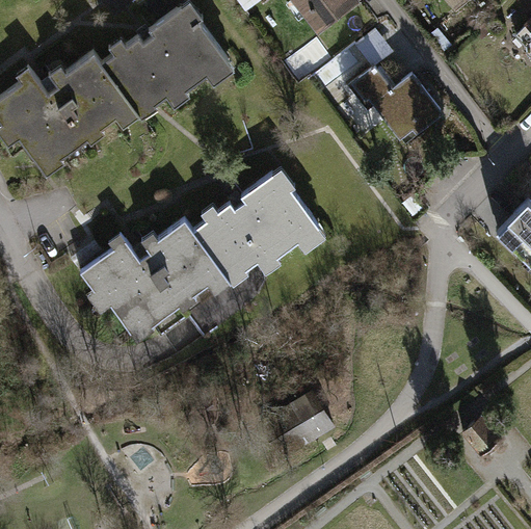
[(114,53),(100,63),(138,116),(140,118),(157,106),(155,104),(165,97),(173,107),(189,96),(185,89),(206,75),(212,84),(233,69),(198,21),(203,19),(189,0),(149,29),(154,35),(142,44),(137,36),(126,45),(121,37),(108,46),(114,53)]
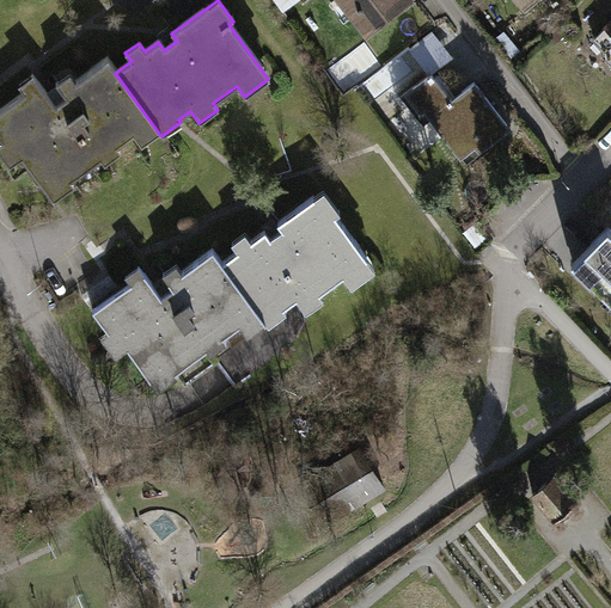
[(413,0),(337,0),(367,36),(413,0)]
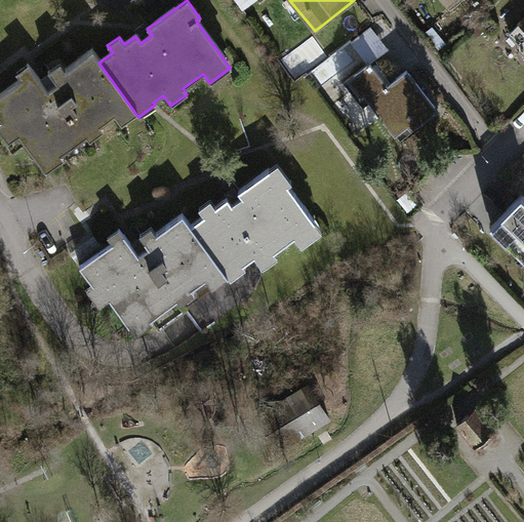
[(439,0),(448,12),(462,0),(439,0)]
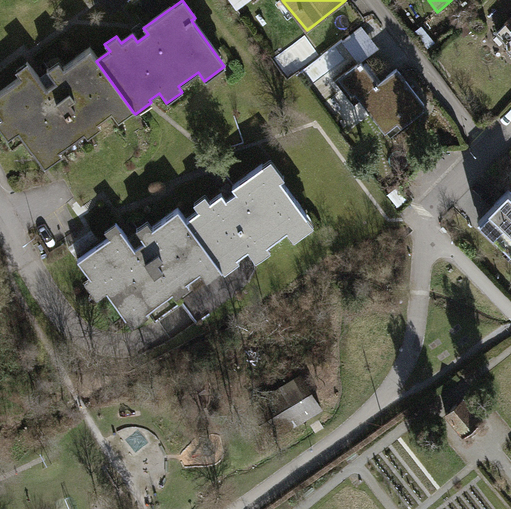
[(362,64),(383,49),(367,27),(347,42),(362,64)]
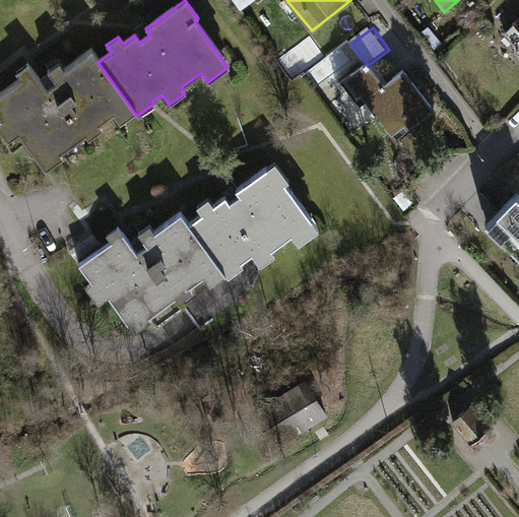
[(135,114),(98,62),(88,51),(64,69),(59,63),(47,71),(56,83),(45,91),(25,65),(15,73),(19,79),(0,92),(0,119),(1,122),(0,122),(0,133),(8,144),(18,136),(44,171),(60,158),(57,153),(83,134),(87,140),(103,129),(99,125),(112,115),(120,125),(135,114)]
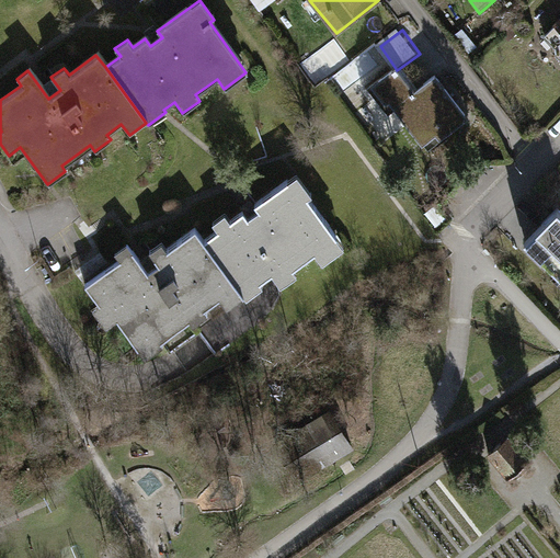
[(397,70),(367,92),(395,128),(404,122),(426,152),(470,121),(436,76),(413,92),(397,70)]
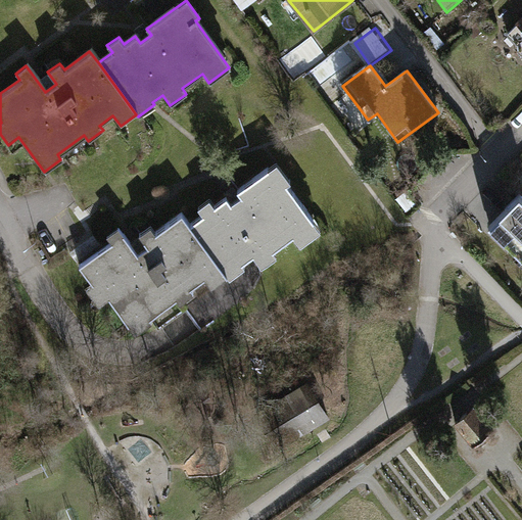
[(203,218),(189,228),(227,280),(229,282),(245,270),(243,267),(253,260),(261,271),(277,260),(273,253),(293,239),(299,248),(320,233),(286,186),(290,184),(277,166),(237,194),(242,200),(231,207),(226,201),(215,209),(209,202),(198,210),(203,218)]
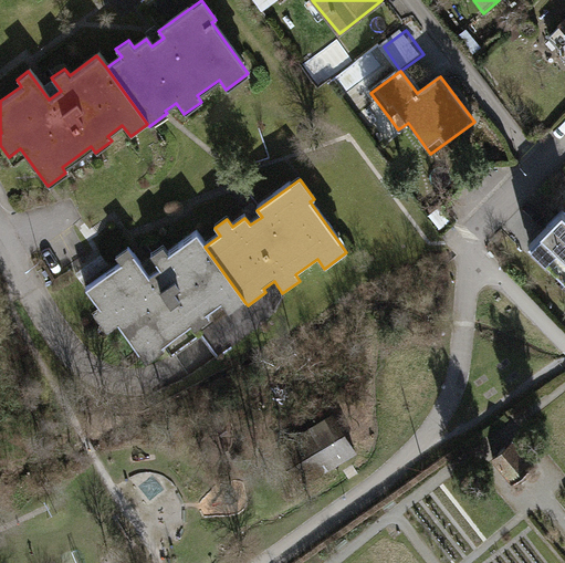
[(564,218),(562,216),(533,247),(564,275),(564,218)]
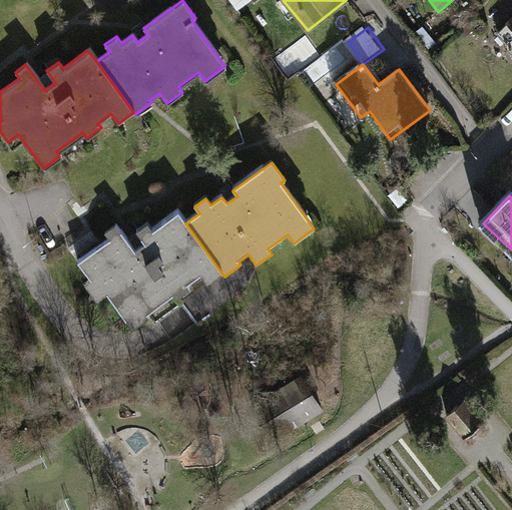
[(222,275),(185,223),(177,212),(152,230),(147,224),(135,232),(144,244),(134,252),(115,226),(104,234),(108,240),(77,263),(91,282),(84,287),(97,305),(107,297),(132,331),(148,319),(145,314),(171,295),(175,301),(190,290),(186,286),(199,276),(207,286),(222,275)]
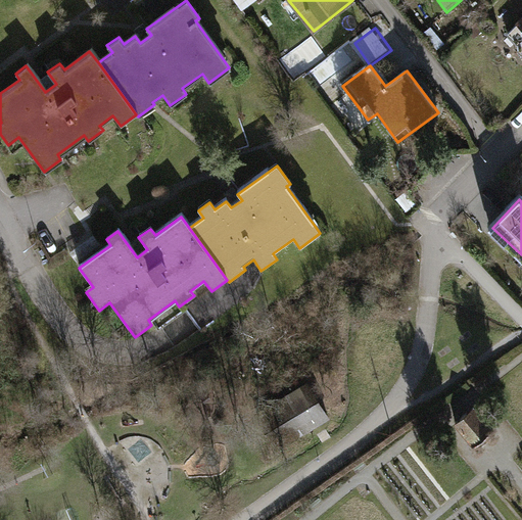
[(329,420),(307,386),(258,417),(279,451),(329,420)]
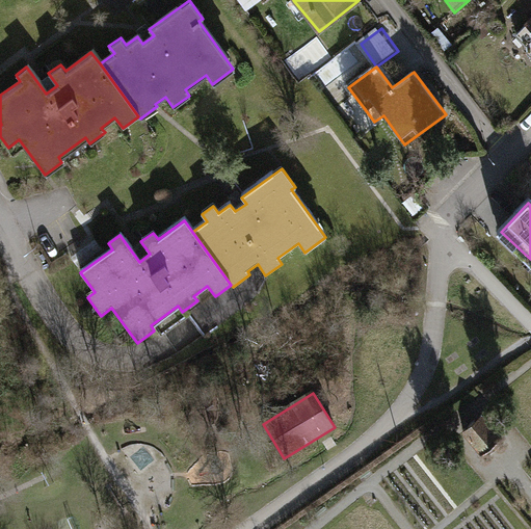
[(482,417),(465,432),(483,455),(502,440),(482,417)]
